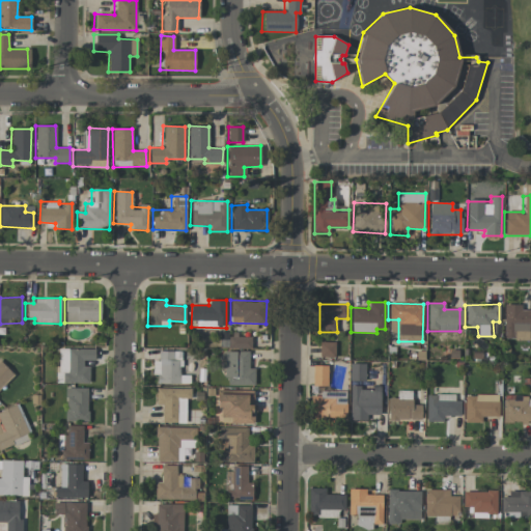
[(530,310),(521,310),(521,305),(503,304),(502,338),(529,339),(529,326),(530,326),(530,310)]
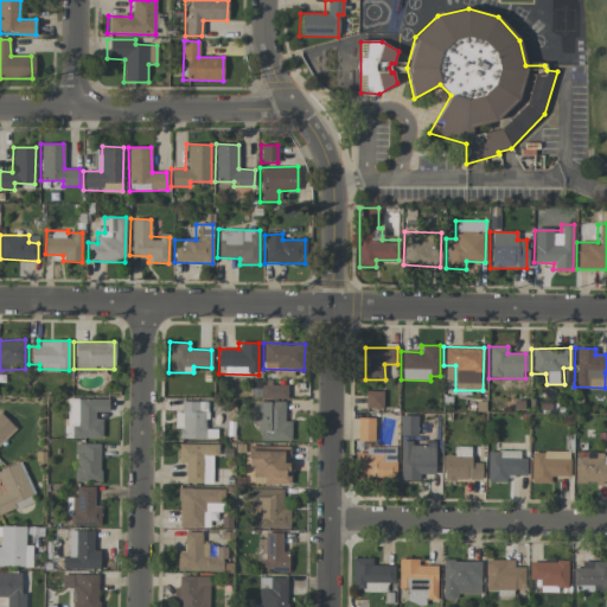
[(287,398),(287,385),(260,385),(260,398),(287,398)]
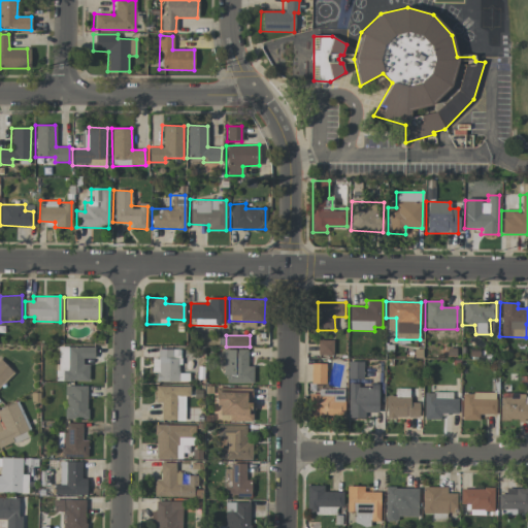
[(333,340),(317,340),(317,355),(332,356),(333,340)]
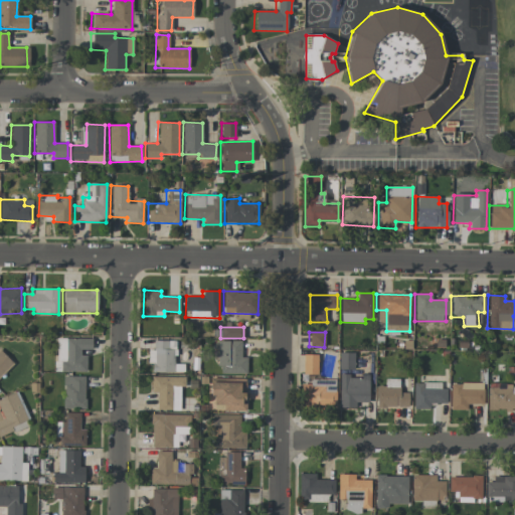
[(55,371),(86,372),(87,352),(92,352),(92,339),(56,338),(55,371)]
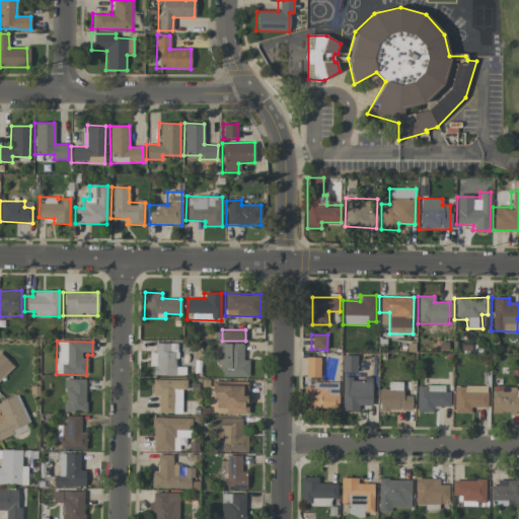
[(176,344),(153,344),(153,353),(150,353),(150,375),(176,375),(176,344)]
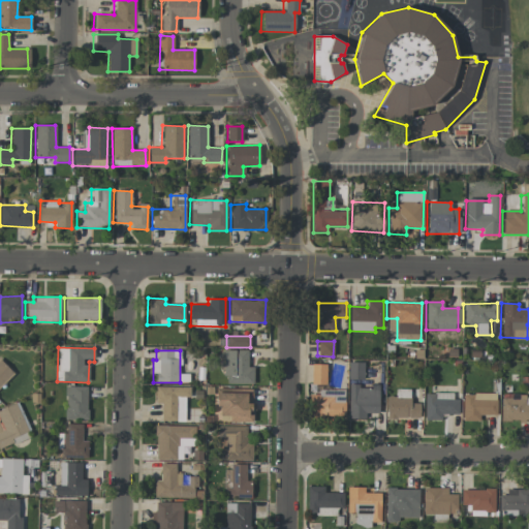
[(253,384),(253,367),(247,367),(248,350),(223,350),(223,383),(253,384)]
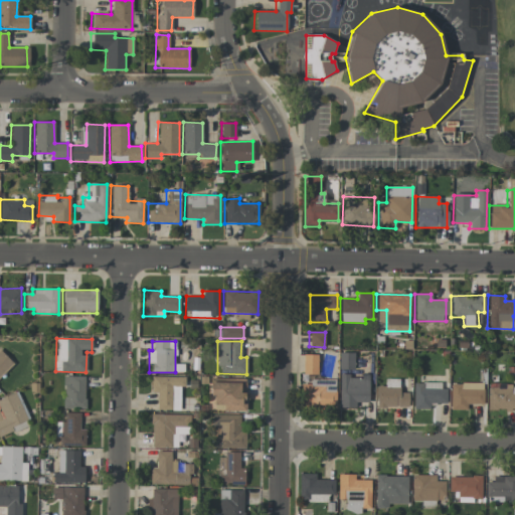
[(0,376),(13,364),(0,349),(0,376)]
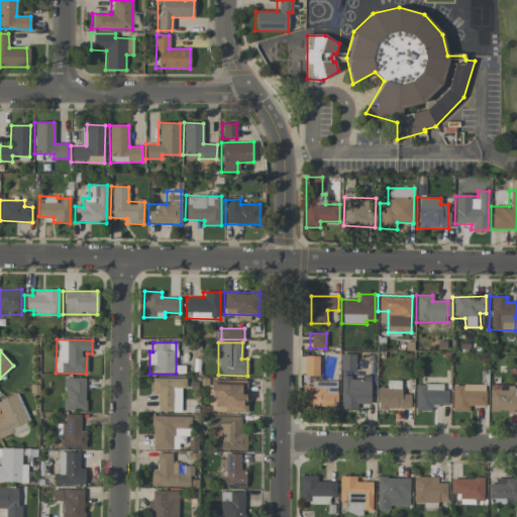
[(355,371),(355,354),(340,353),(339,371),(355,371)]
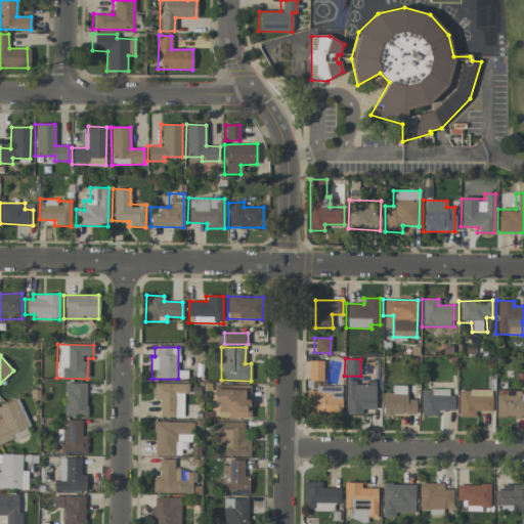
[(322,381),(322,361),(307,360),(307,381),(322,381)]
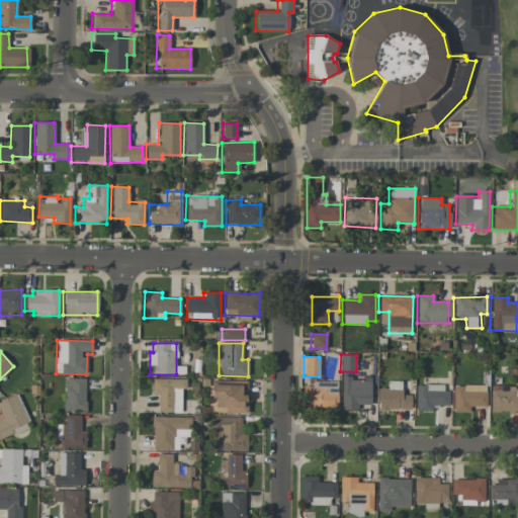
[(340,376),(340,410),(357,410),(357,405),(370,405),(371,378),(351,378),(351,376),(340,376)]
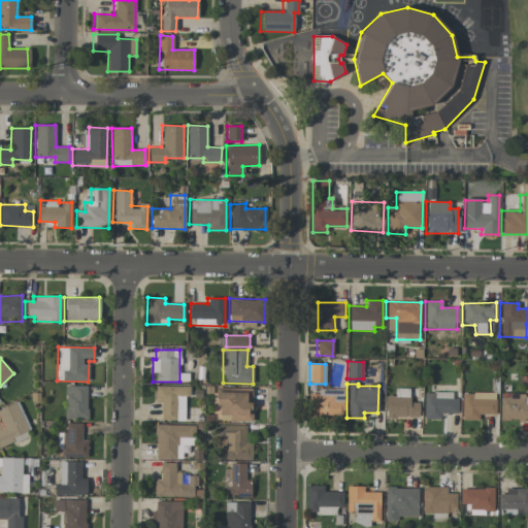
[(87,386),(63,386),(64,419),(88,419),(87,386)]
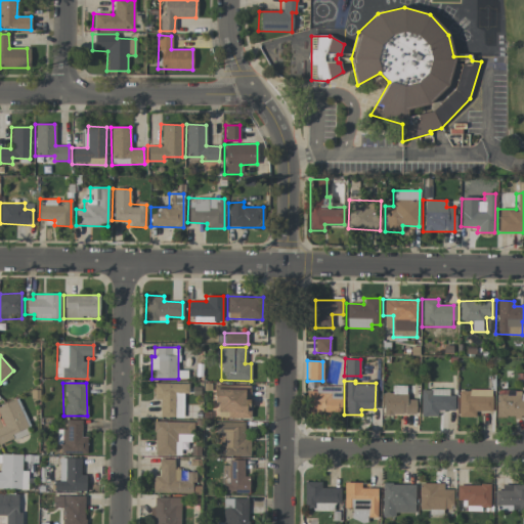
[(159,417),(183,417),(183,393),(187,393),(187,384),(153,383),(153,399),(159,400),(159,417)]
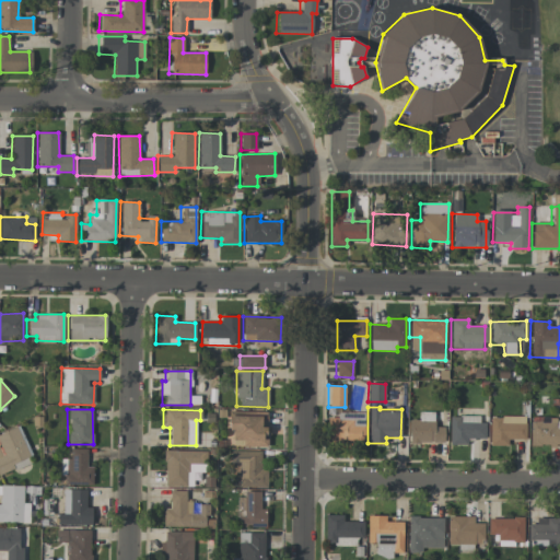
[(408,442),(444,443),(444,427),(434,427),(434,411),(419,411),(419,420),(408,420),(408,442)]
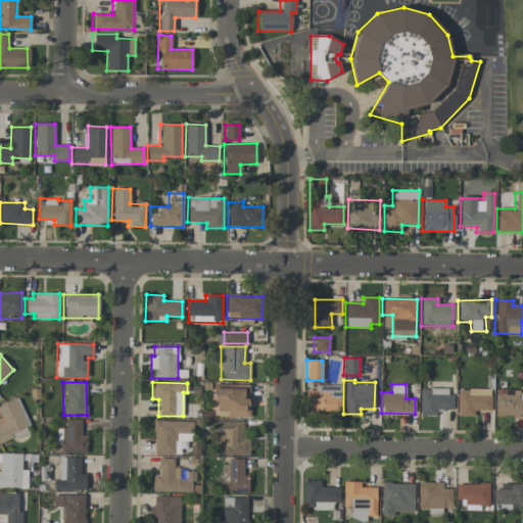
[(340,385),(315,386),(315,390),(305,390),(306,413),(341,412),(340,385)]
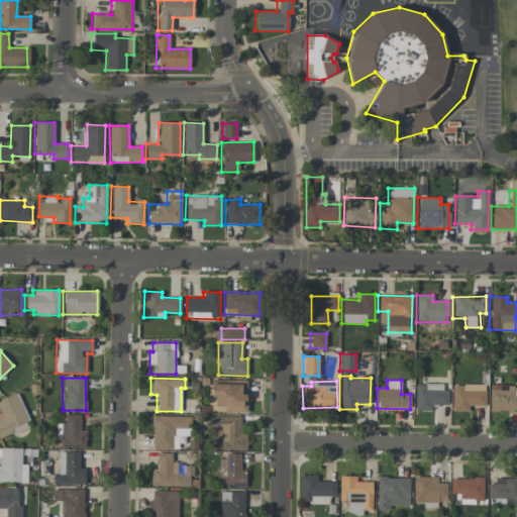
[(247,413),(247,393),(245,393),(246,382),(211,382),(211,406),(223,406),(223,412),(247,413)]
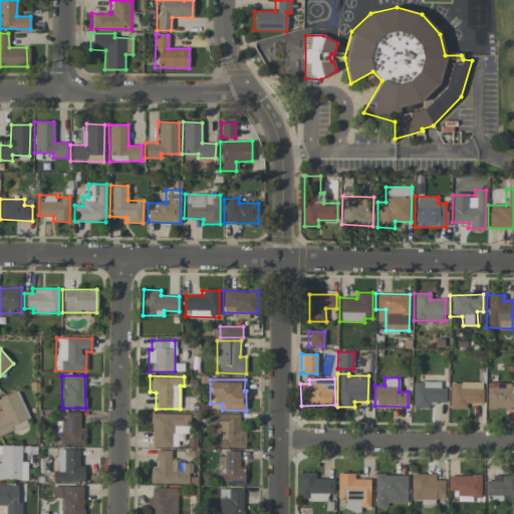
[(412,408),(429,409),(429,403),(443,404),(444,381),(412,381),(412,408)]
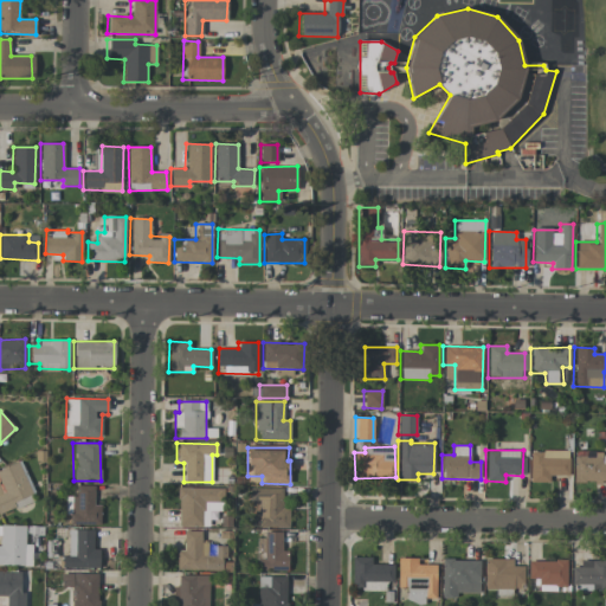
[(549,476),(568,476),(569,451),(529,450),(528,482),(549,483),(549,476)]
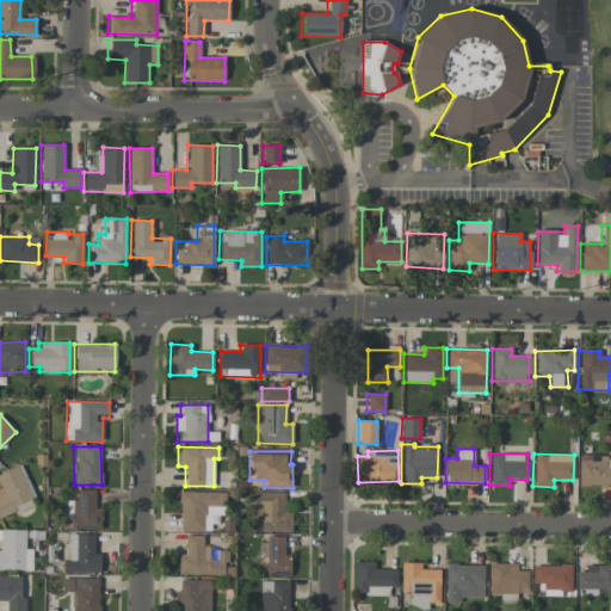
[(579,487),(610,486),(610,455),(578,456),(579,487)]
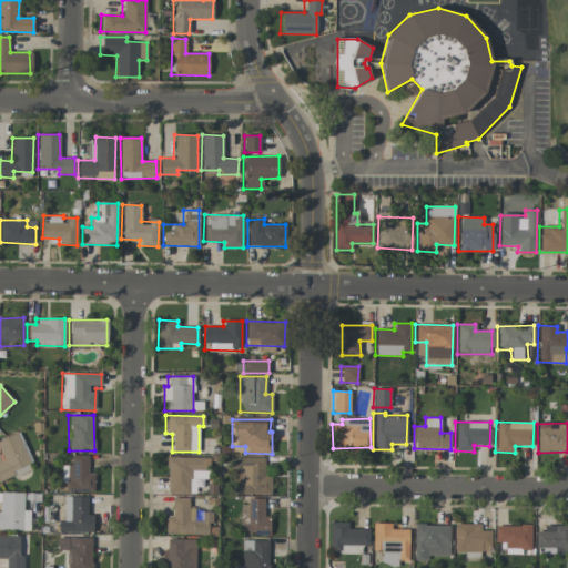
[(18,433),(0,440),(0,482),(33,468),(18,433)]
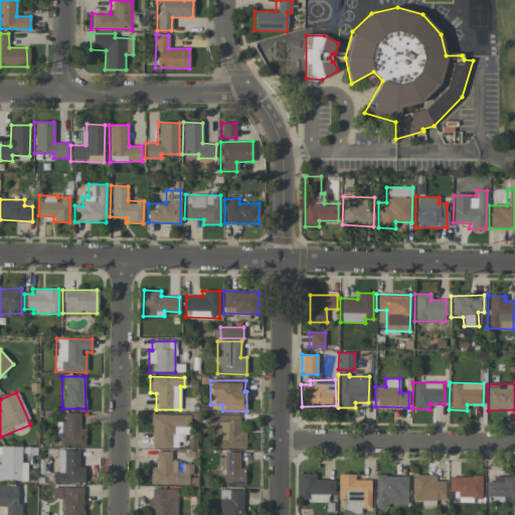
[(86,430),(79,428),(79,413),(64,412),(64,422),(55,421),(55,445),(84,446),(86,430)]
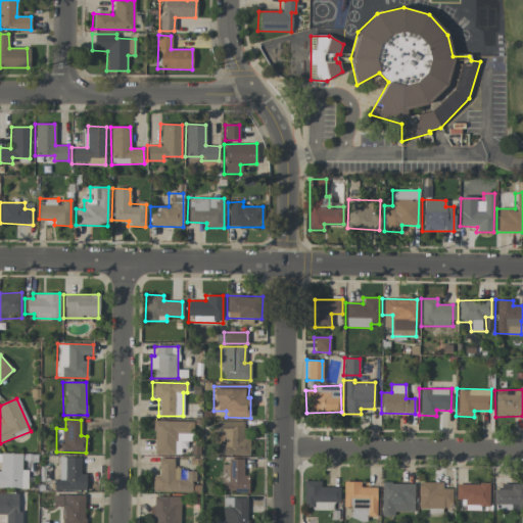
[(152,454),(179,455),(180,440),(192,440),(193,422),(153,420),(152,454)]
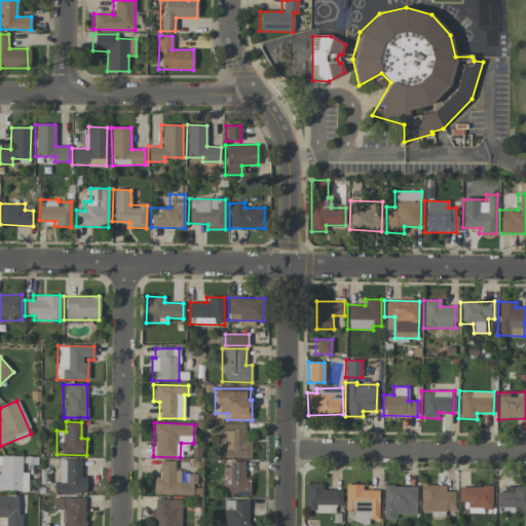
[(251,442),(246,442),(246,424),(219,423),(218,457),(251,458),(251,442)]
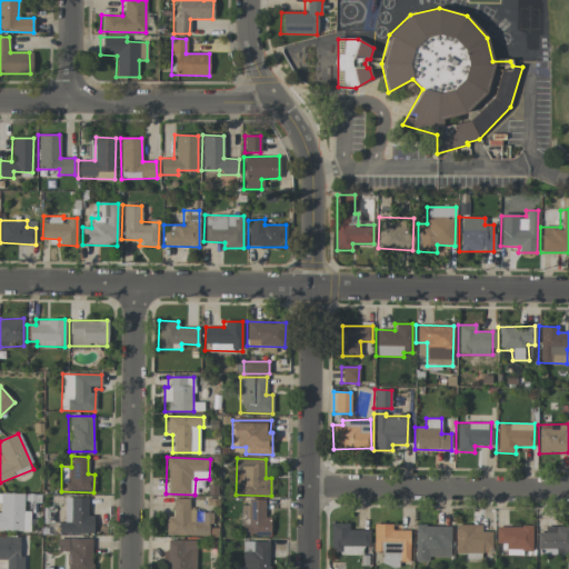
[(0,530),(30,531),(30,511),(23,511),(23,493),(0,492),(0,506),(0,530)]
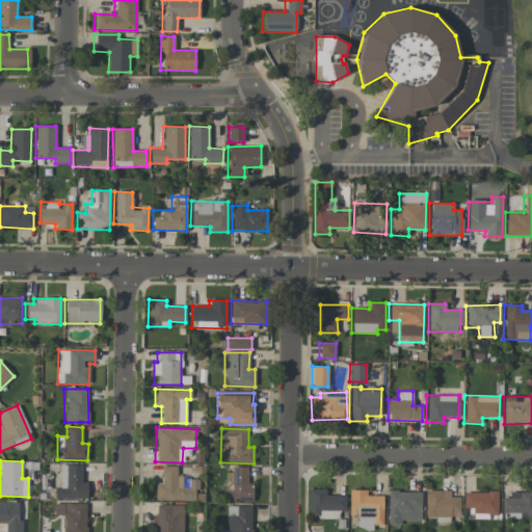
[(87,499),(87,482),(81,481),(81,466),(58,464),(58,489),(54,489),(54,499),(87,499)]
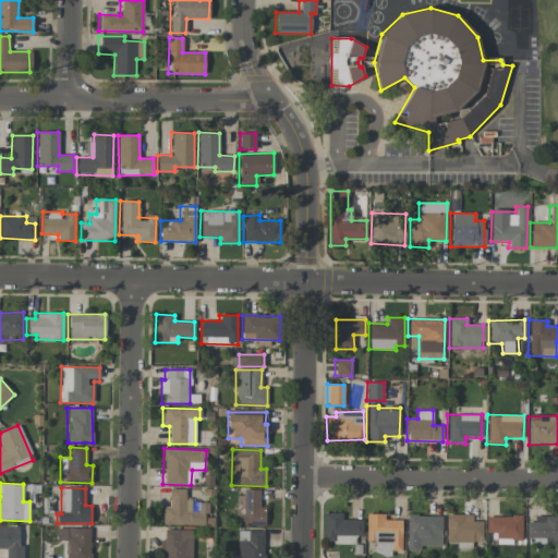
[(264,525),(265,507),(259,507),(259,492),(237,492),(237,525),(264,525)]
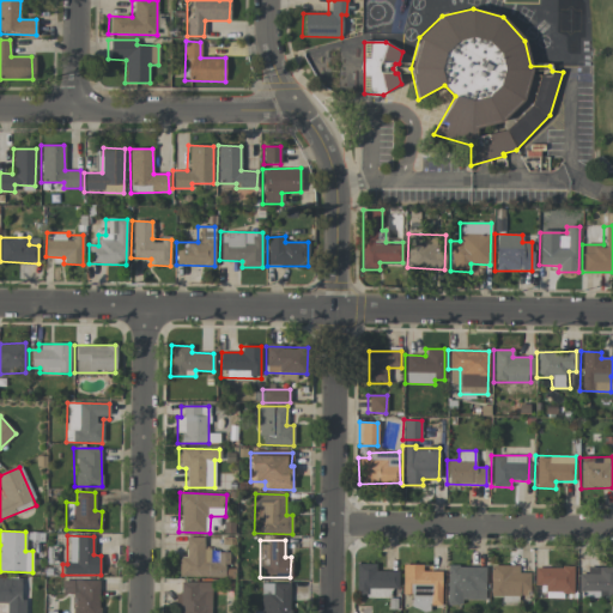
[(442,571),(430,571),(430,565),(402,564),(401,594),(410,594),(410,608),(429,610),(429,606),(441,606),(442,571)]
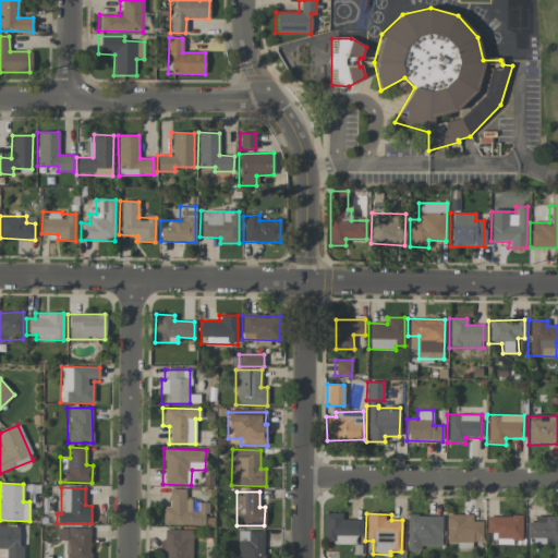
[(441,516),(405,514),(404,550),(420,550),(420,546),(441,547),(441,516)]
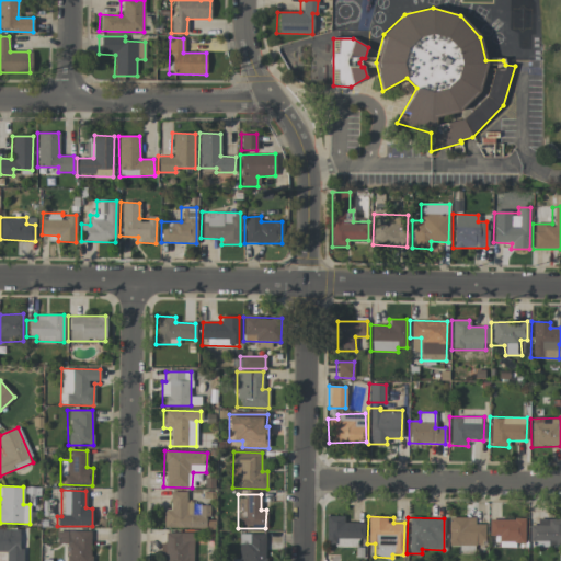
[(448,546),(484,545),(484,524),(474,524),(474,517),(447,517),(448,546)]
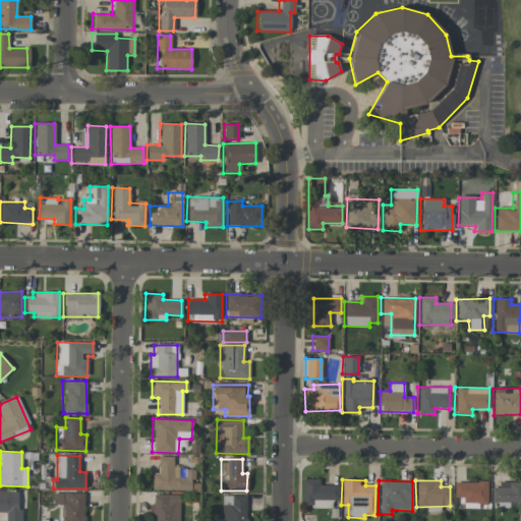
[(520,481),(499,481),(499,487),(491,487),(490,502),(510,502),(510,507),(520,507),(520,481)]
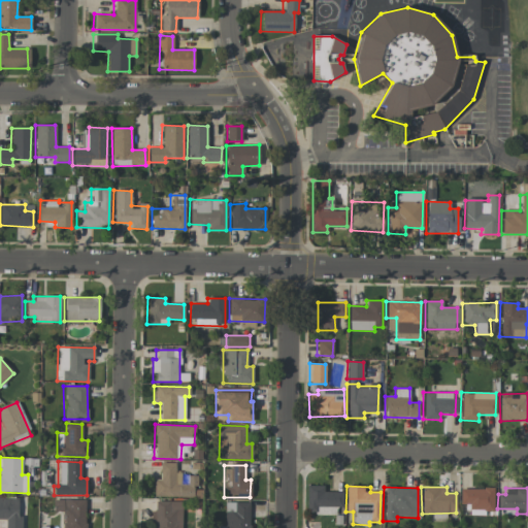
[(460,489),(460,504),(469,504),(469,514),(493,514),(494,489),(460,489)]
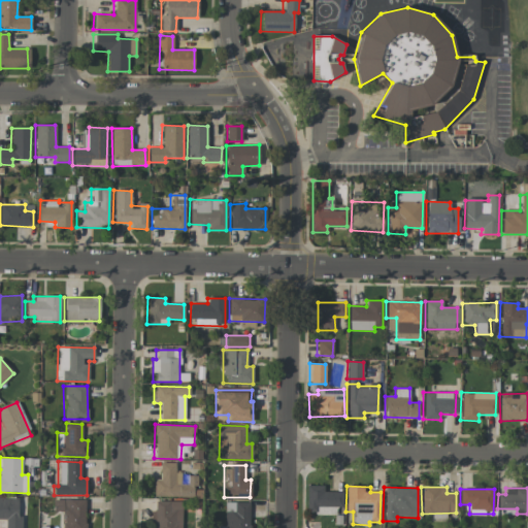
[(19,498),(0,497),(0,519),(4,520),(3,527),(21,527),(22,517),(18,517),(19,498)]
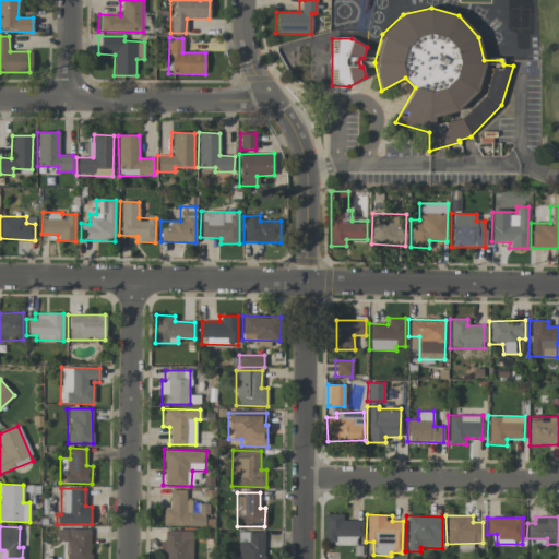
[(66,558),(90,558),(91,530),(56,528),(56,543),(67,543),(66,558)]
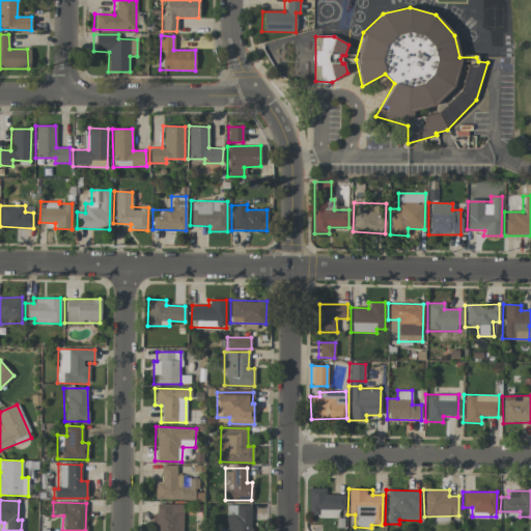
[(151,530),(183,530),(183,504),(155,505),(155,513),(151,513),(151,530)]
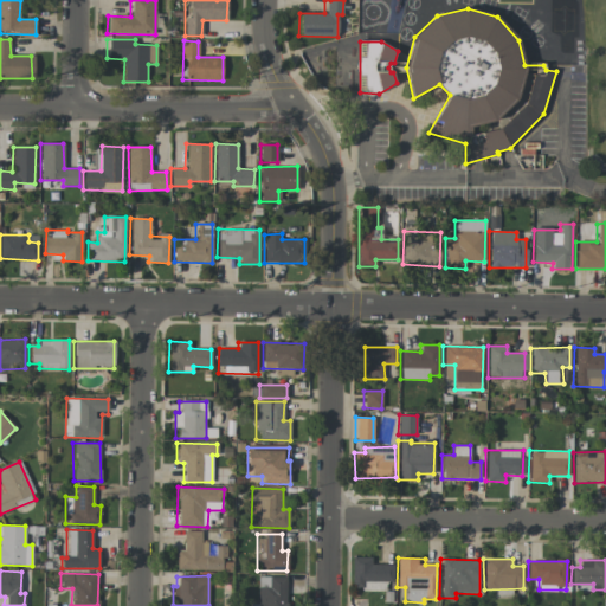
[(285,605),(287,577),(257,577),(256,605),(250,605),(285,605)]
